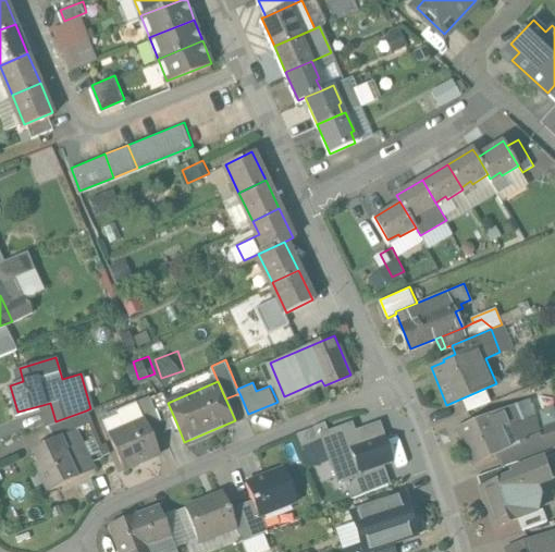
[(168,403),(163,392),(150,397),(151,399),(163,428),(176,422),(168,403)]
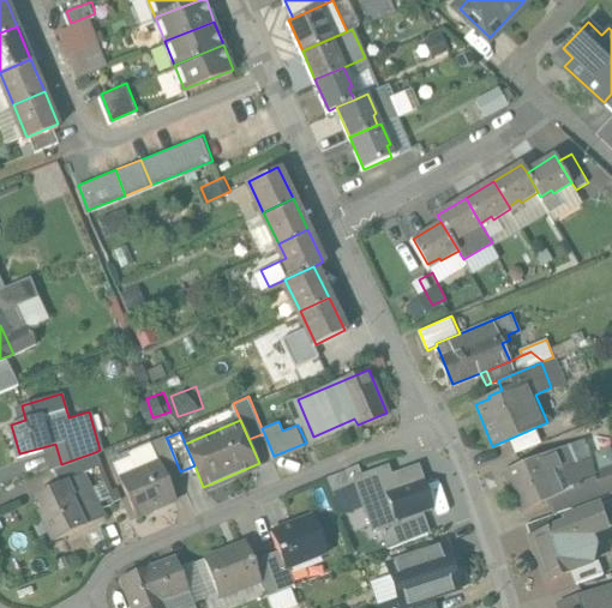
[(180,471),(167,439),(151,445),(157,461),(160,459),(167,477),(180,471)]
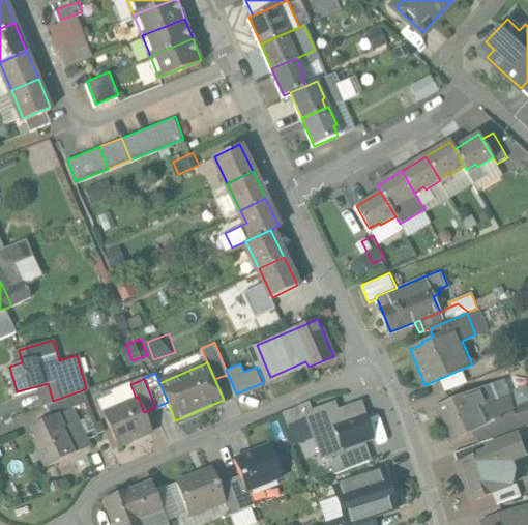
[(48,383),(40,385),(46,404),(49,403),(53,401),(48,383)]
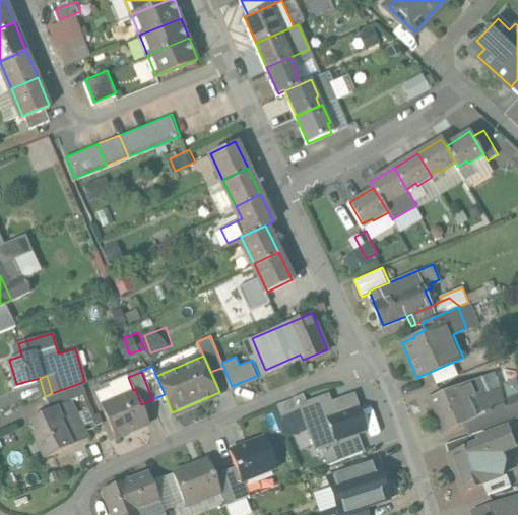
[(479,376),(428,398),(443,432),(467,422),(487,413),(486,411),(479,396),(488,392),(479,376)]
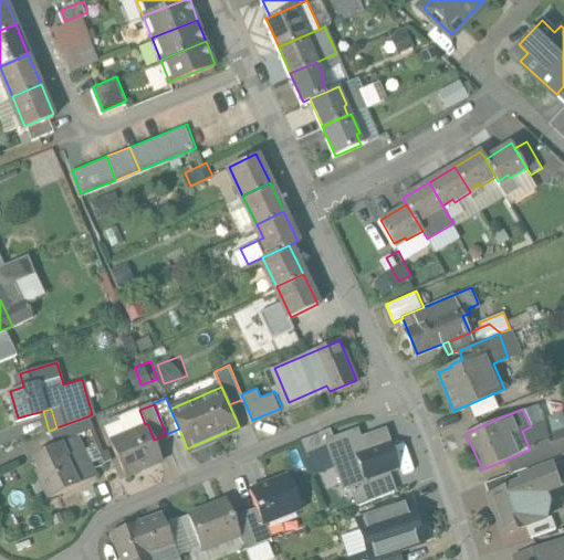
[(56,428),(52,430),(59,443),(79,433),(92,426),(87,416),(56,428)]
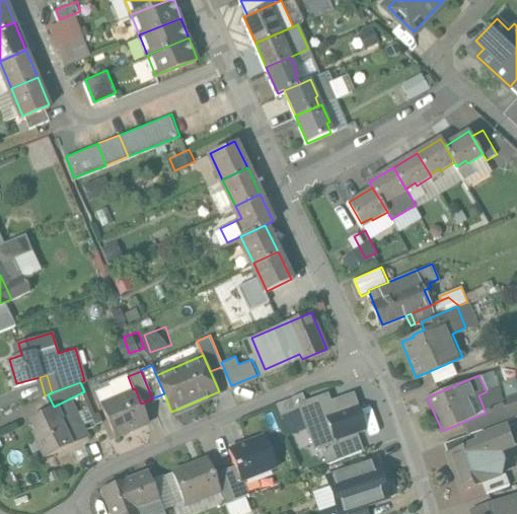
[(133,389),(101,402),(116,434),(148,421),(141,404),(135,388),(133,389)]
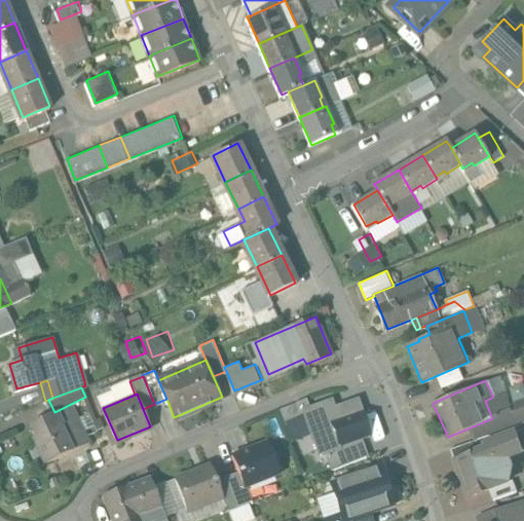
[(54,412),(42,418),(45,423),(36,428),(39,435),(36,436),(47,459),(83,443),(73,418),(79,415),(73,403),(54,412)]
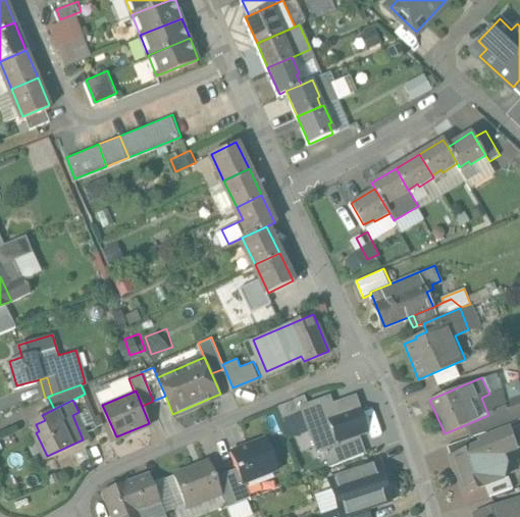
[(343,400),(325,406),(329,415),(347,409),(343,400)]
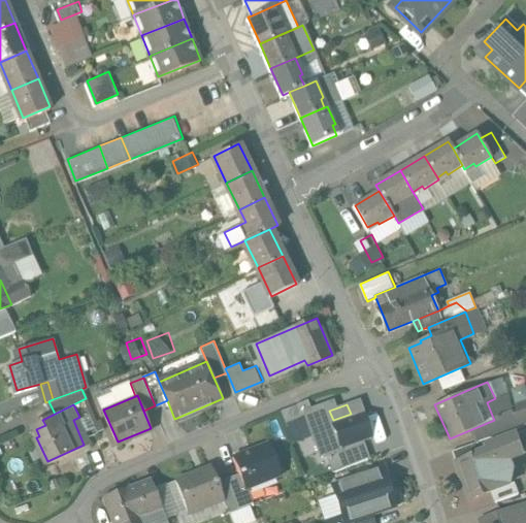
[(351,414),(333,420),(341,444),(342,445),(365,436),(371,434),(362,410),(351,414)]
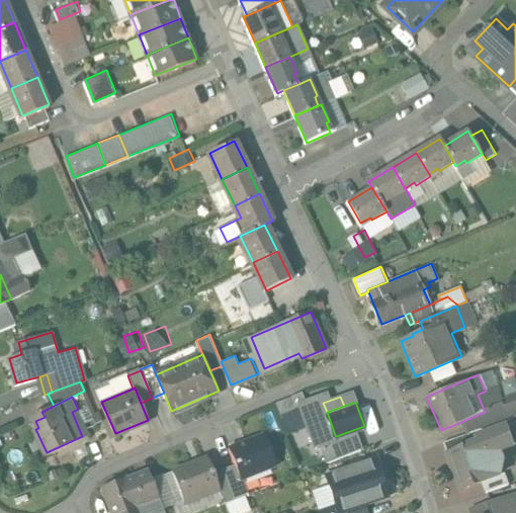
[(485,412),(465,420),(469,431),(493,423),(488,408),(484,410),(485,412)]
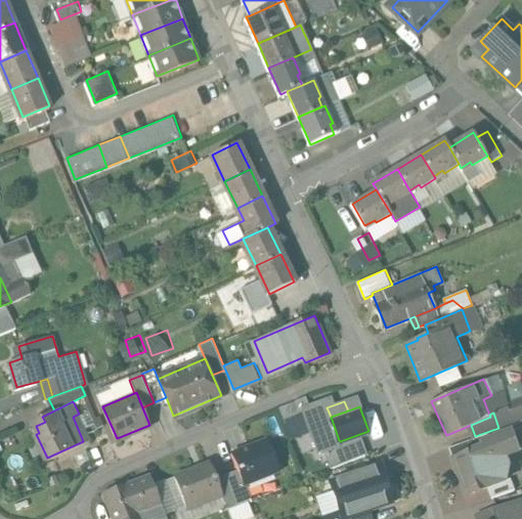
[(521,440),(517,429),(513,431),(519,447),(521,446),(521,440)]
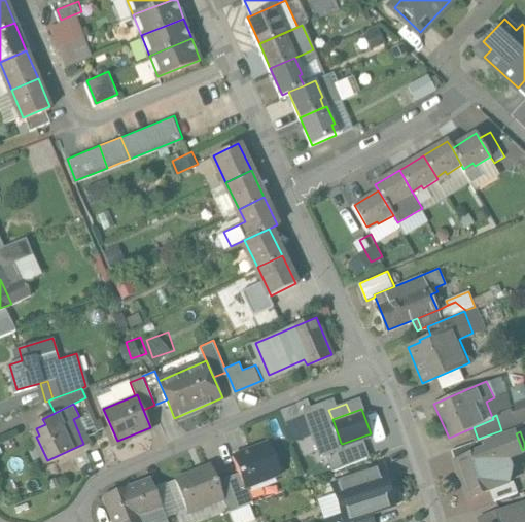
[(486,447),(455,459),(471,496),(492,488),(511,481),(513,466),(510,457),(522,452),(522,450),(516,433),(515,432),(484,444),(486,447)]
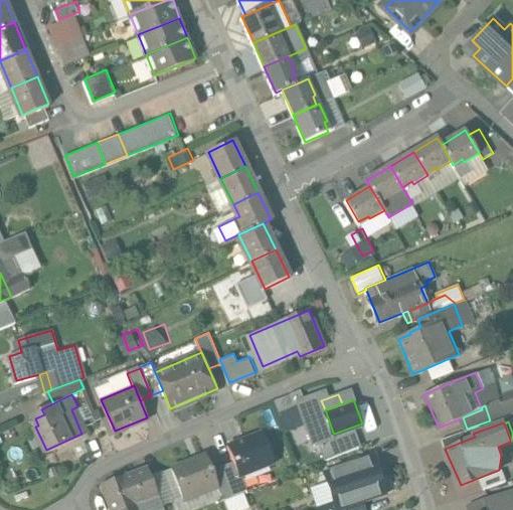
[(356,426),(334,434),(333,433),(326,436),(331,447),(361,436),(356,426)]
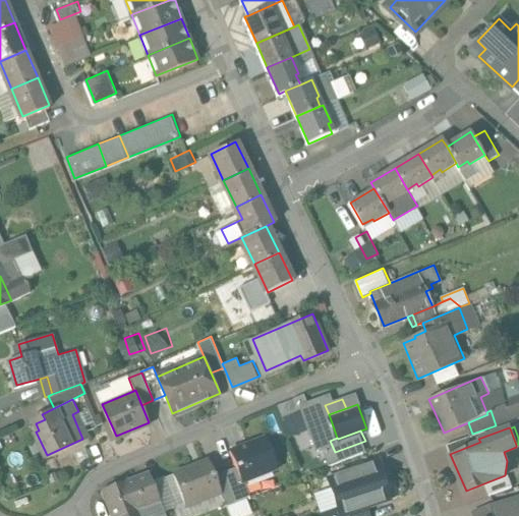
[(265,437),(231,450),(237,464),(242,479),(244,479),(277,466),(265,437)]
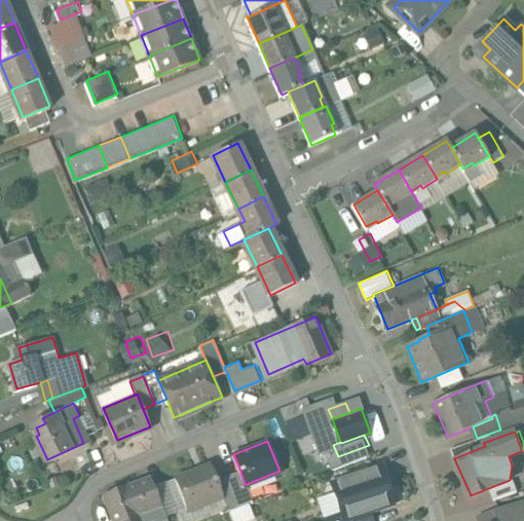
[(211,464),(177,477),(188,508),(221,495),(223,495),(216,478),(211,464)]
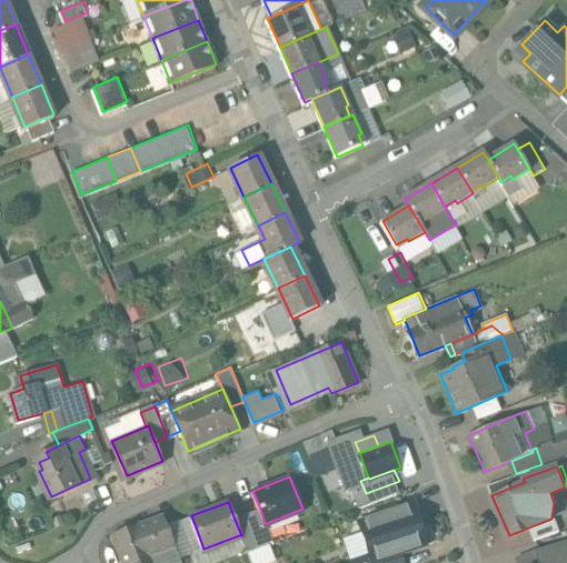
[(259,506),(246,512),(259,545),(274,541),(267,523),(265,523),(259,506)]
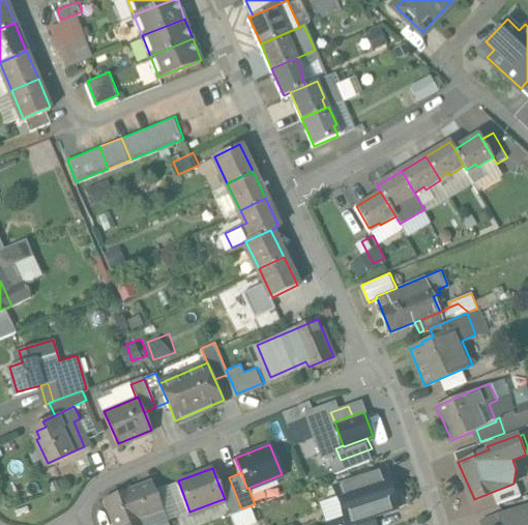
[(373,474),(355,480),(358,490),(376,485),(373,474)]
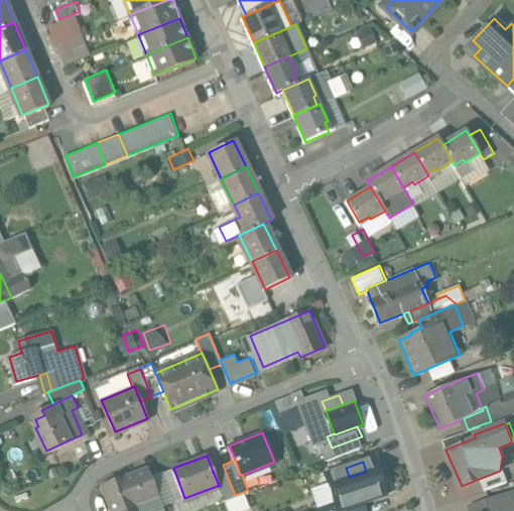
[(235,495),(223,465),(212,469),(219,486),(217,486),(223,500),(235,495)]
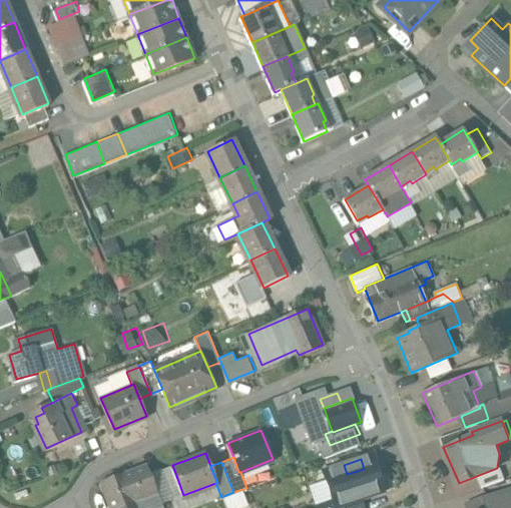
[(145,464),(101,482),(111,507),(118,507),(141,499),(140,497),(156,491),(145,464)]
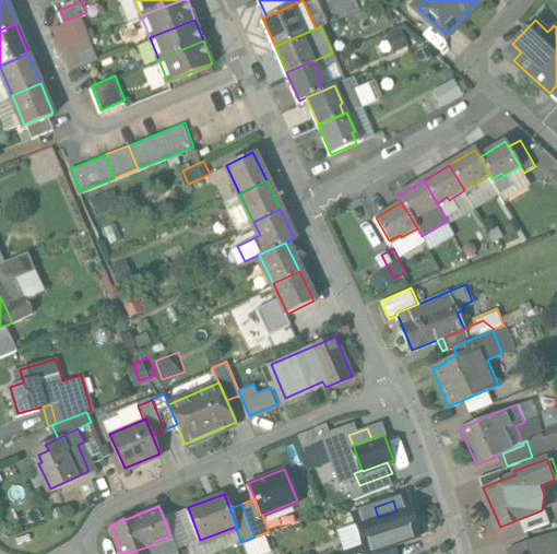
[(396,511),(378,517),(387,544),(418,533),(410,507),(396,511)]
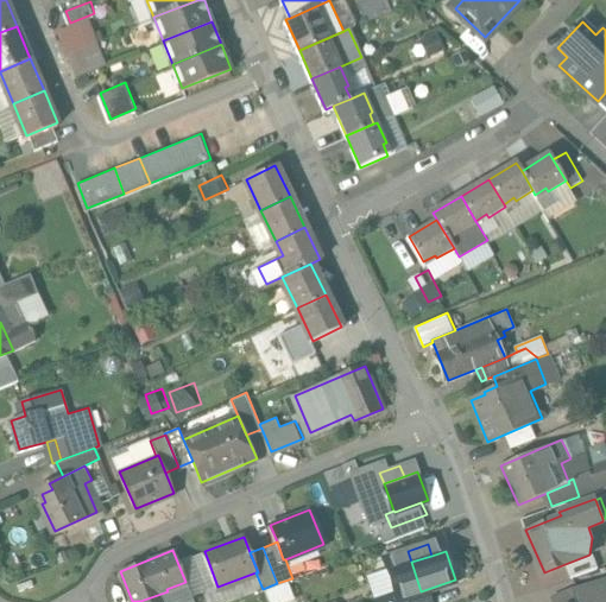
[(593,553),(568,563),(573,577),(599,566),(593,553)]
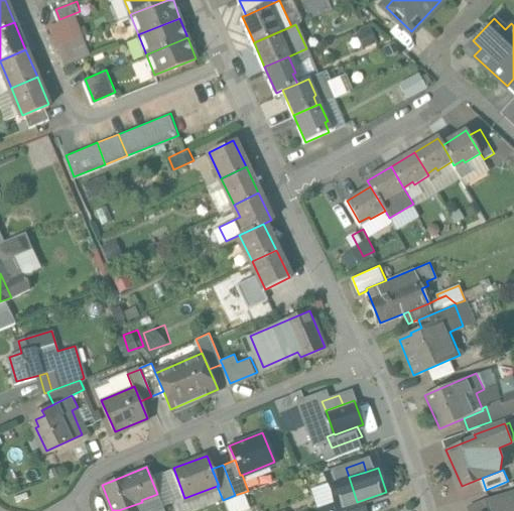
[(513,493),(496,499),(495,496),(480,501),(482,510),(513,510),(513,493)]
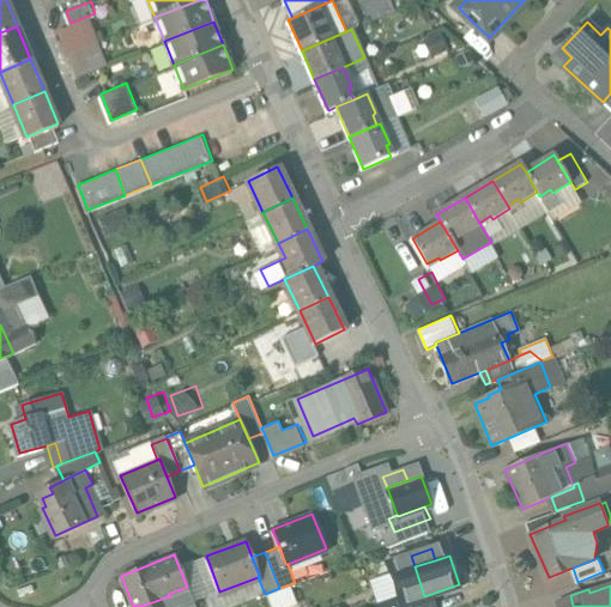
[(189,606),(183,590),(169,596),(173,606),(189,606)]
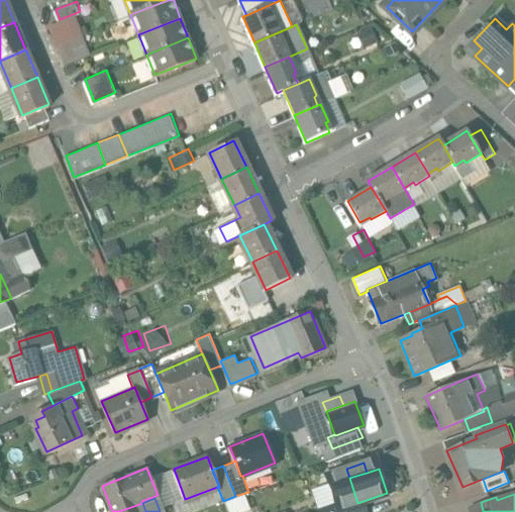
[(145,511),(142,503),(119,511),(145,511)]
